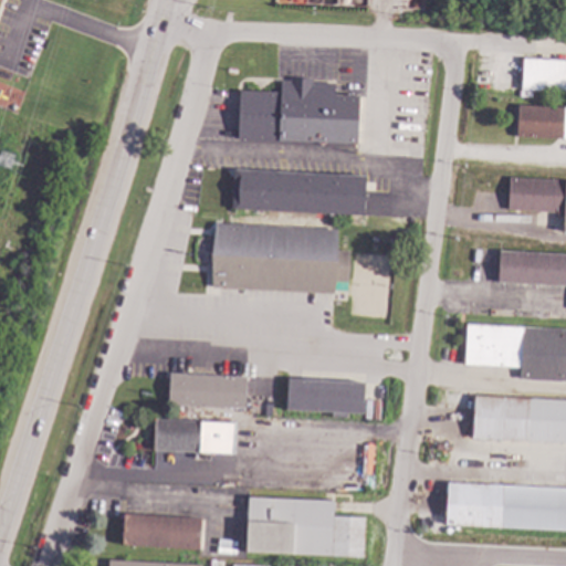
[(565,91),(520,88),(522,58),(565,60),(565,91)]
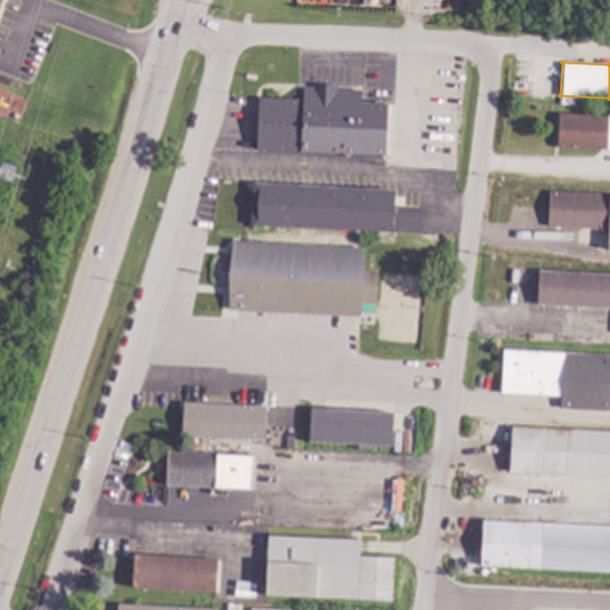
[(359,88),(359,100),(385,101),(384,153),(255,149),(256,97),(300,99),(300,86),(359,88)]
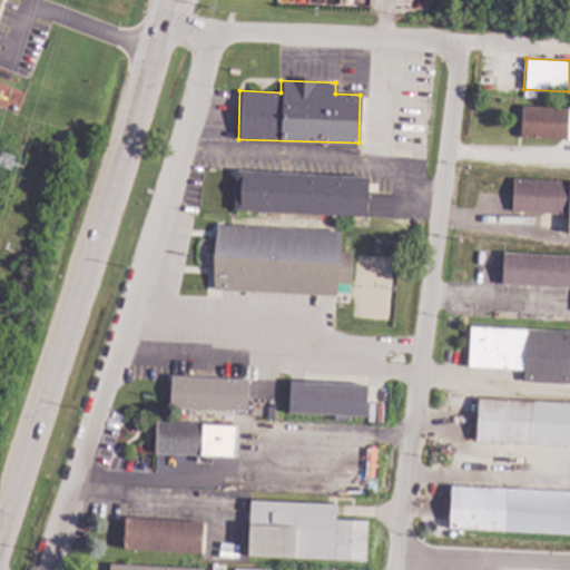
[(569,107),(569,139),(519,137),(520,105),(569,107)]
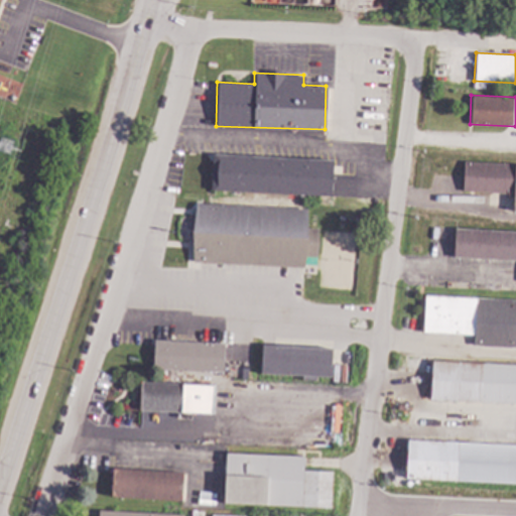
[(333,160),(331,197),(210,189),(212,153),(333,160)]
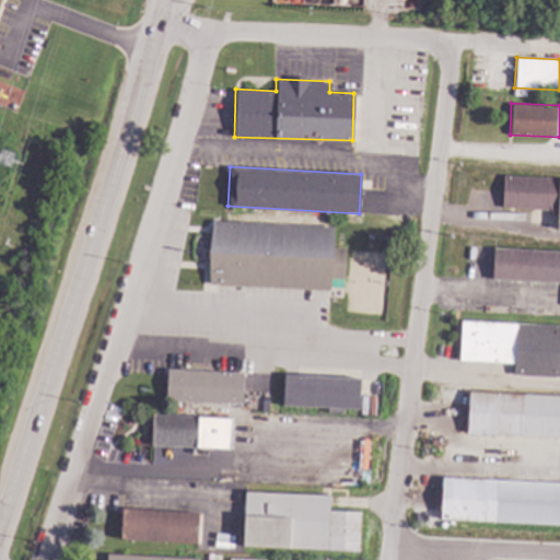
[(559,177),(559,230),(556,230),(557,209),(501,207),(502,176),(559,177)]
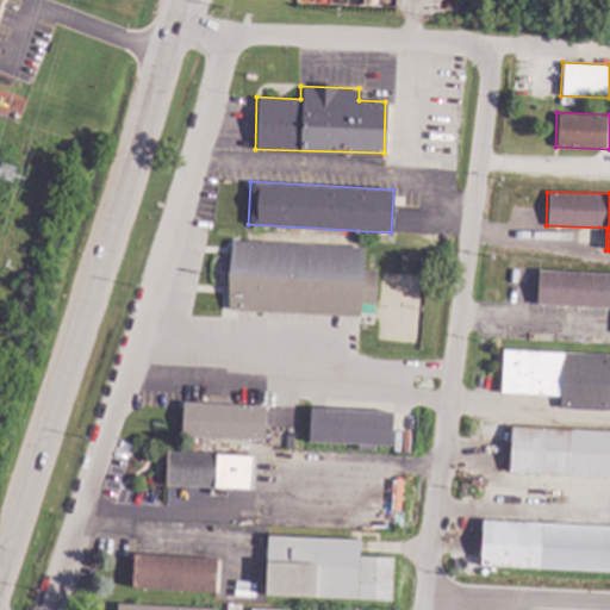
[(362,247),(361,269),(375,271),(374,304),(359,304),(358,317),(226,310),(230,240),(362,247)]
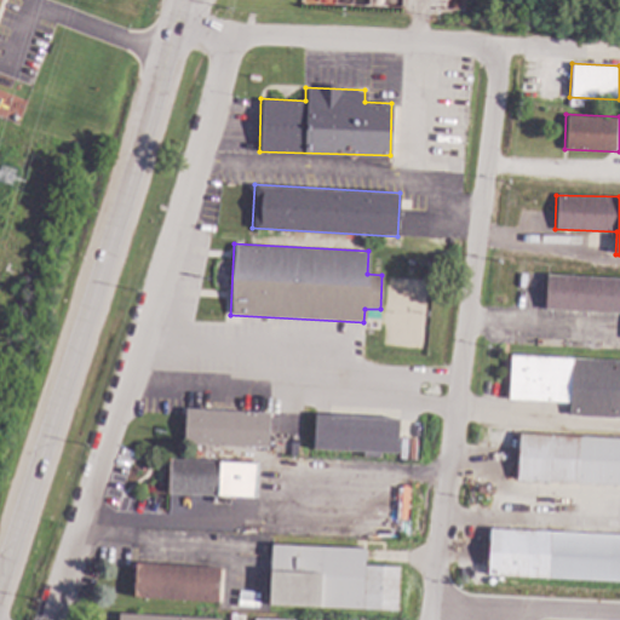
[(619,277),(619,311),(543,309),(545,274),(619,277)]
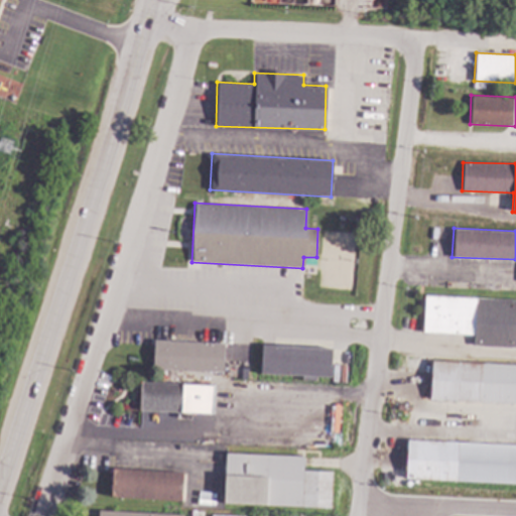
[(515,298),(515,348),(472,346),(472,335),(422,332),(423,294),(515,298)]
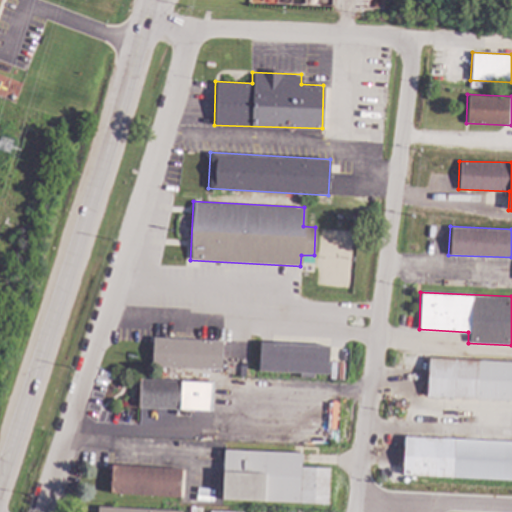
[(222,340),(220,369),(151,365),(152,337),(222,340)]
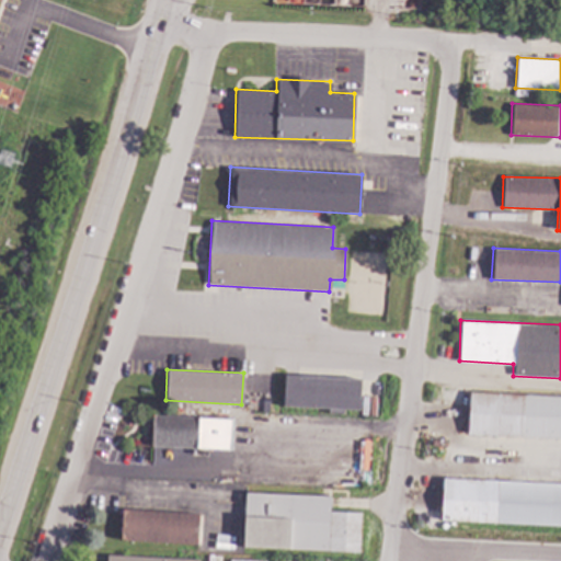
[(359,378),(358,410),(282,405),(283,375),(359,378)]
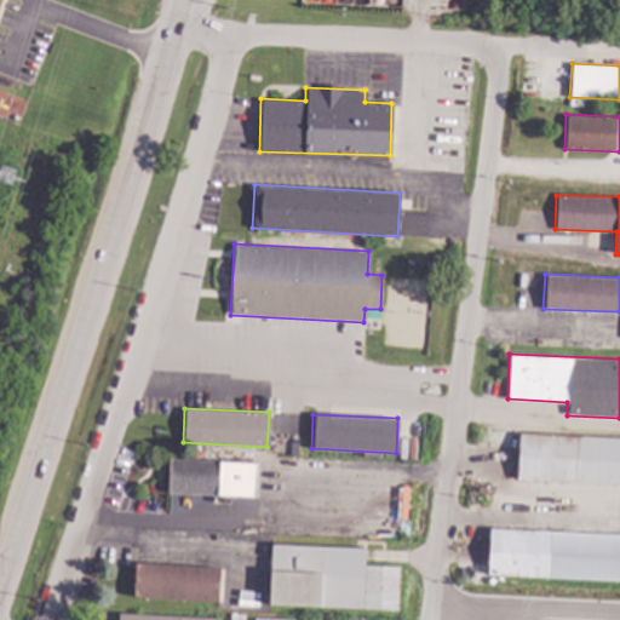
[(619,438),(619,484),(515,480),(517,434),(619,438)]
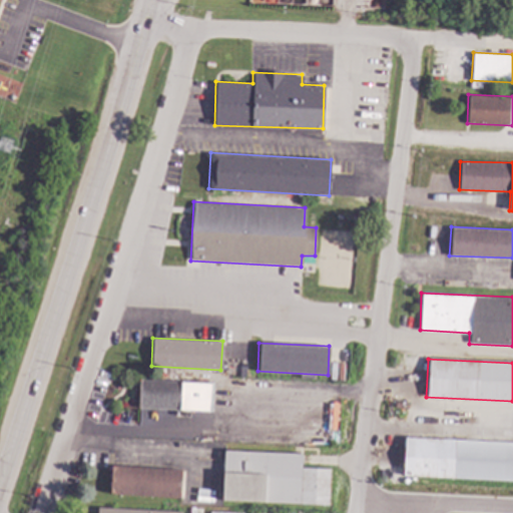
[(212,383),(210,412),(137,408),(139,379),(212,383)]
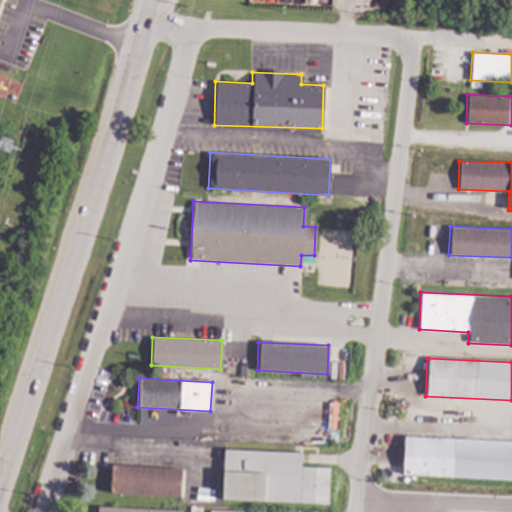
[(511,441),(511,479),(401,474),(403,436),(511,441)]
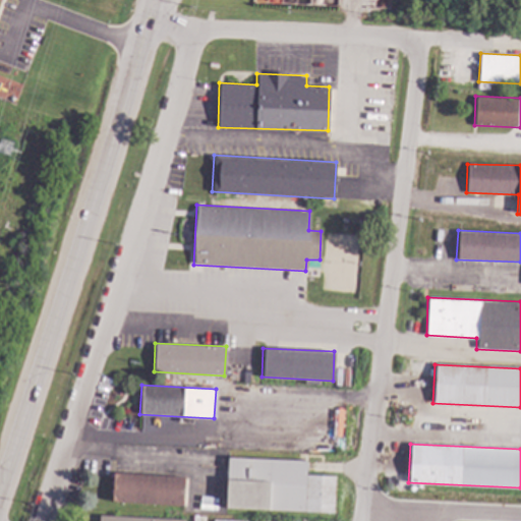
[(228,457),(305,461),(304,474),(335,475),(334,512),(225,507),(228,457)]
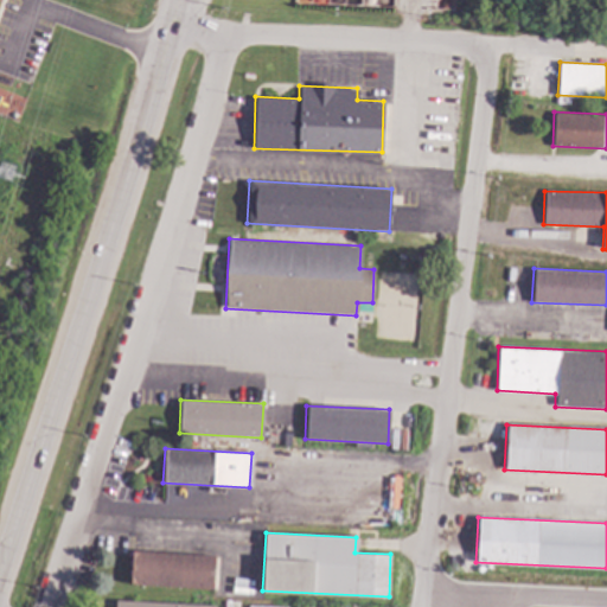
[(215,555),(212,588),(131,583),(132,550),(215,555)]
